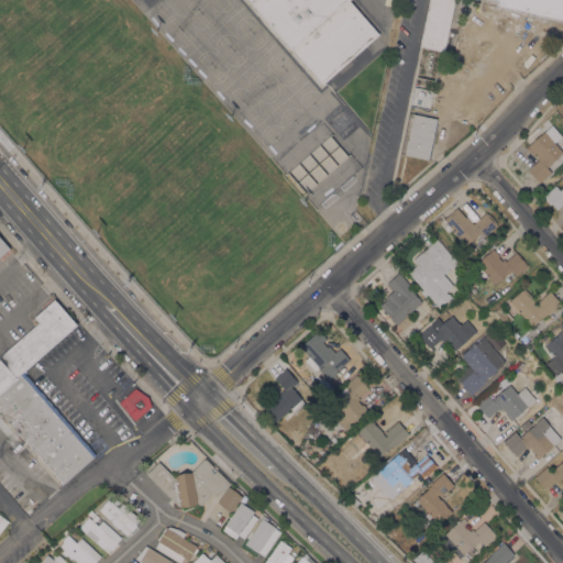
[(323,84),(249,0),(349,0),(379,34),(323,84)]
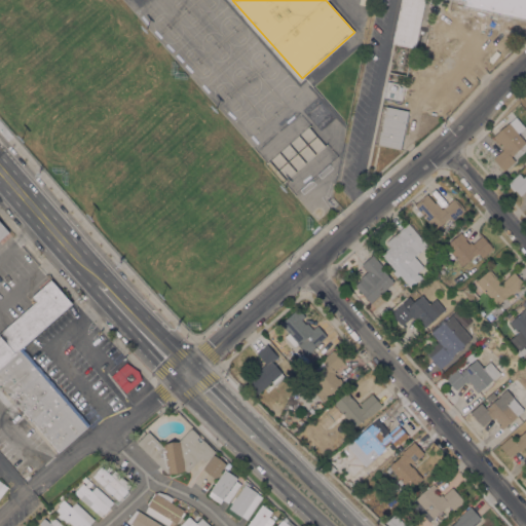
[(400,0),(424,0),(415,48),(391,43),(400,0)]
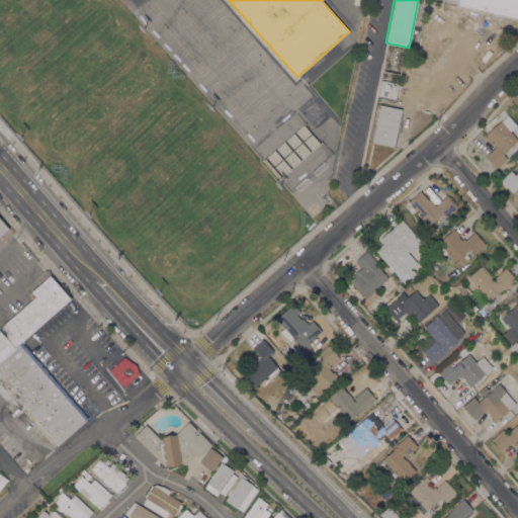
[(395,147),(371,142),(379,104),(402,109),(395,147)]
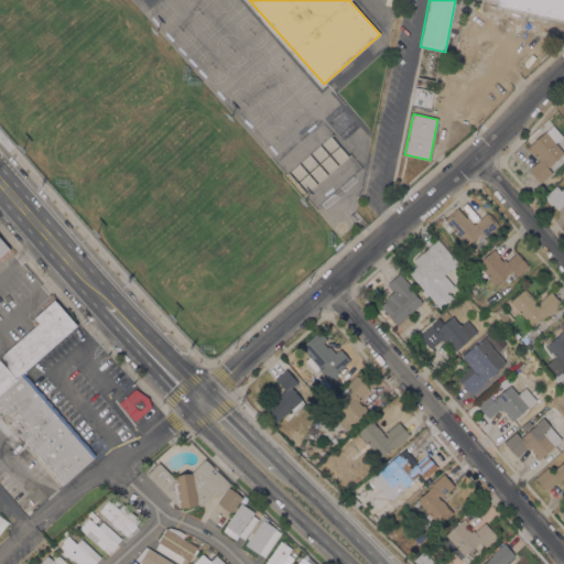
[(553,125),(563,137),(555,143),(563,152),(548,167),(552,173),(541,183),(539,180),(538,181),(529,171),(530,171),(529,169),(539,160),(537,158),(539,155),(537,153),(535,154),(529,147),(553,125)]
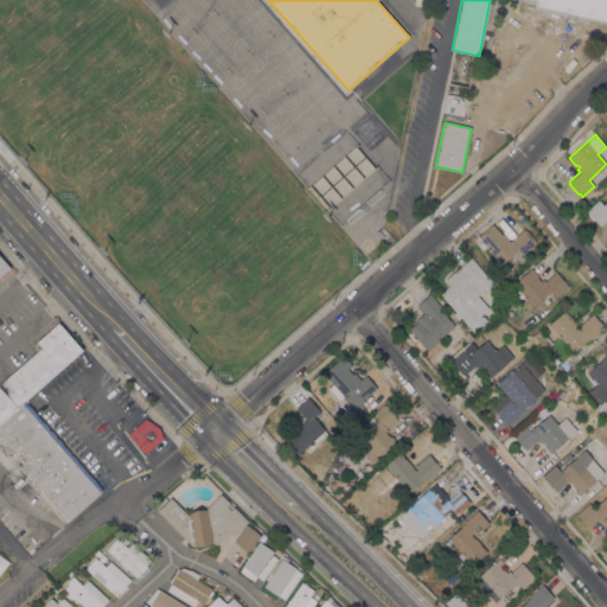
[(606,218),(600,225),(594,218),(593,219),(586,212),(599,199),(604,205),(606,203),(606,204),(606,203),(606,218)]
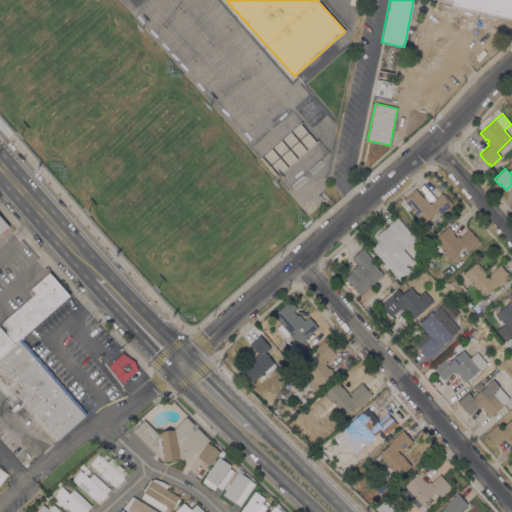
[(428,202),(440,193),(431,179),(418,188),(428,202)]
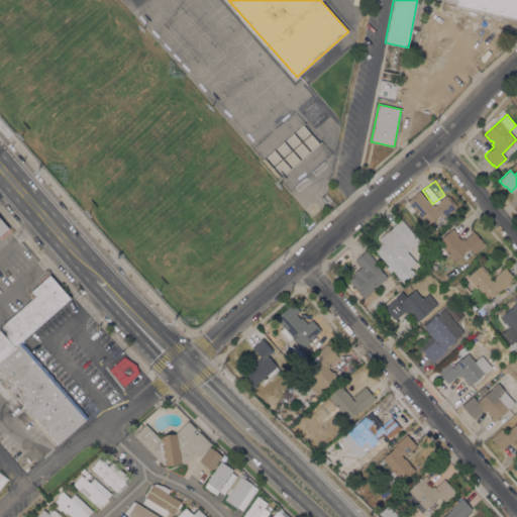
[(414,208),(409,212),(404,205),(408,202),(407,201),(419,190),(427,199),(428,199),(434,205),(446,195),(447,196),(448,196),(455,204),(455,205),(456,206),(444,216),(441,212),(428,224),(414,208)]
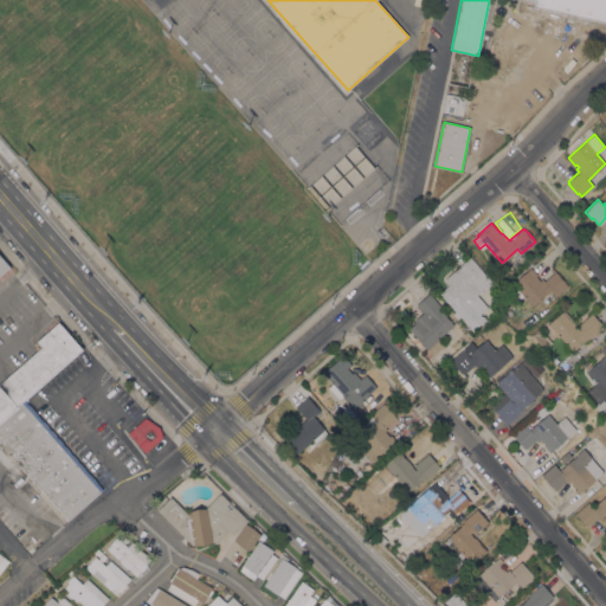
[(0,255),(10,266),(0,275),(0,255)]
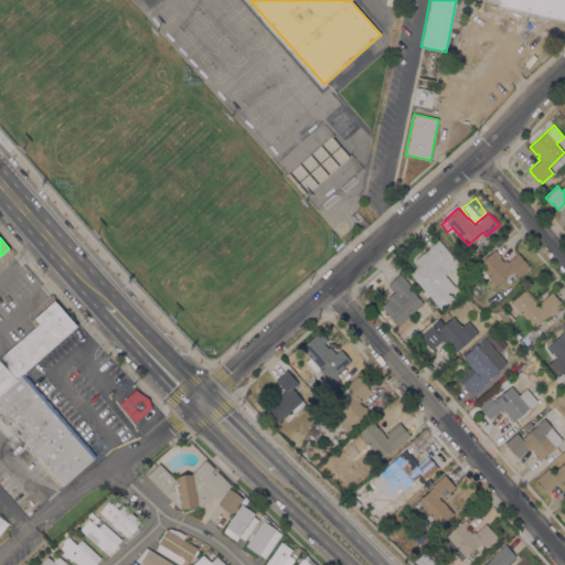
[(443,276),(447,281),(441,286),(448,294),(436,304),(409,273),(418,265),(414,260),(438,240),(459,263),(448,272),(443,276)]
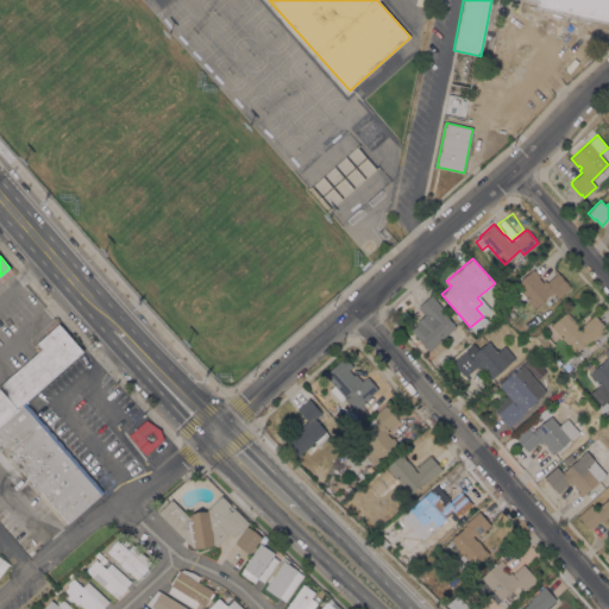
[(526,297),(520,302),(509,290),(533,269),(540,276),(539,277),(542,282),(545,280),(546,282),(556,274),(553,270),(554,269),(559,275),(560,274),(569,283),(567,283),(570,287),(558,299),(553,293),(551,295),(550,294),(535,307),(526,297)]
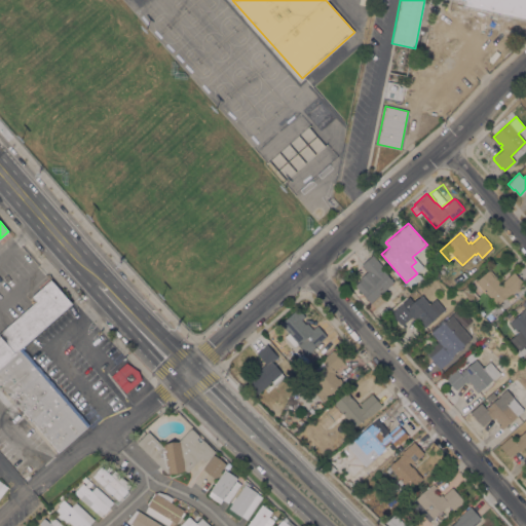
[(380,294),(384,299),(375,308),(358,290),(371,277),(372,278),(375,276),(374,274),(372,276),(361,265),(373,255),(385,269),(384,270),(393,282),(380,294)]
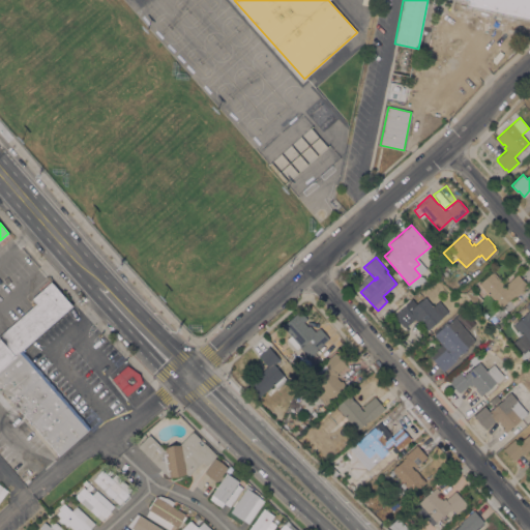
[(528,286),(516,296),(514,295),(501,307),(479,284),(494,271),(504,284),(503,285),(506,288),(507,287),(505,285),(518,274),(528,286)]
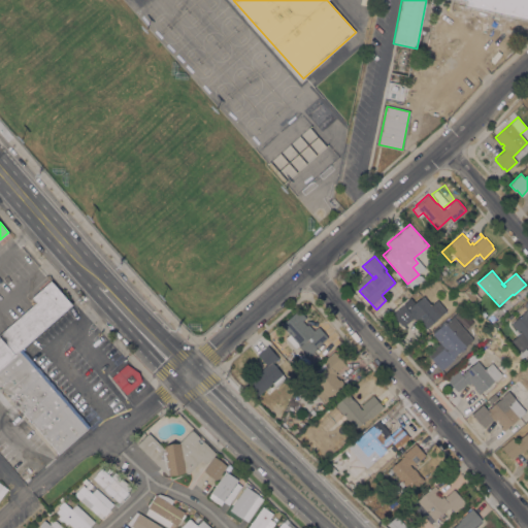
[(0,333),(36,302),(32,297),(52,279),(72,304),(22,349),(23,350),(0,369),(0,333)]
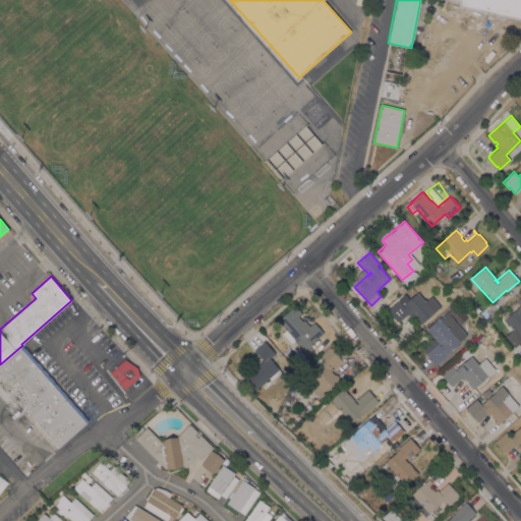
[(419,326),(414,320),(416,319),(411,314),(409,315),(408,313),(399,321),(402,324),(401,325),(397,321),(397,322),(389,312),(390,311),(388,309),(398,299),(403,295),(407,300),(413,295),(414,295),(417,292),(425,300),(431,295),(441,306),(419,326)]
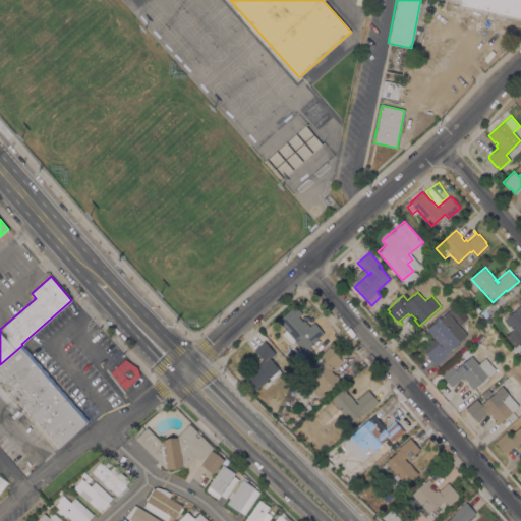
[(520,341),(515,347),(505,336),(513,329),(505,320),(520,305),(517,300),(520,296),(520,341)]
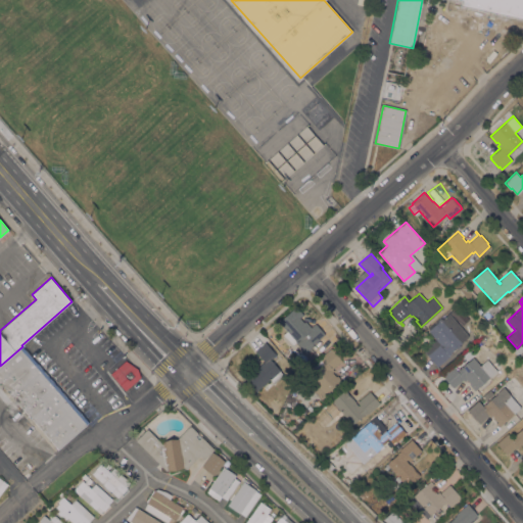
[(313,344),(314,345),(305,353),(295,342),(292,344),(283,334),(287,331),(279,322),(296,306),(303,315),(300,318),(304,322),(305,321),(311,327),(315,323),(325,334),(313,344)]
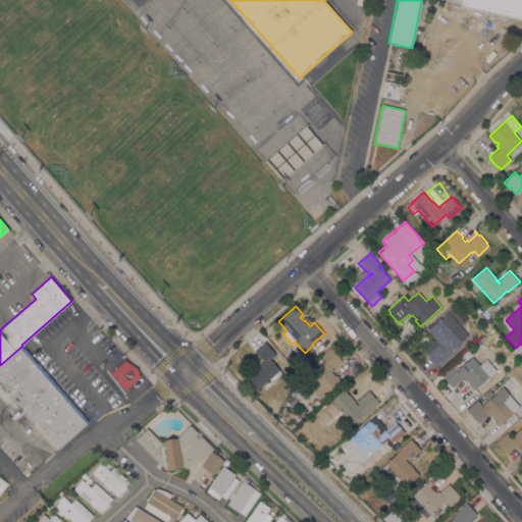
[(426,355),(427,354),(423,349),(435,338),(427,330),(448,312),(468,335),(451,351),(451,352),(449,354),(450,355),(436,366),(426,355)]
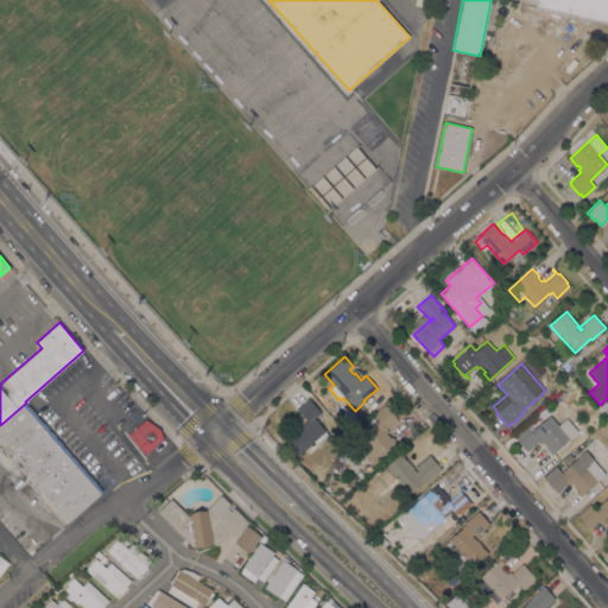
[(298,455),(289,443),(287,443),(284,439),(308,419),(297,407),(309,397),(322,412),(315,418),(327,430),(325,431),(329,436),(318,445),(315,441),(298,455)]
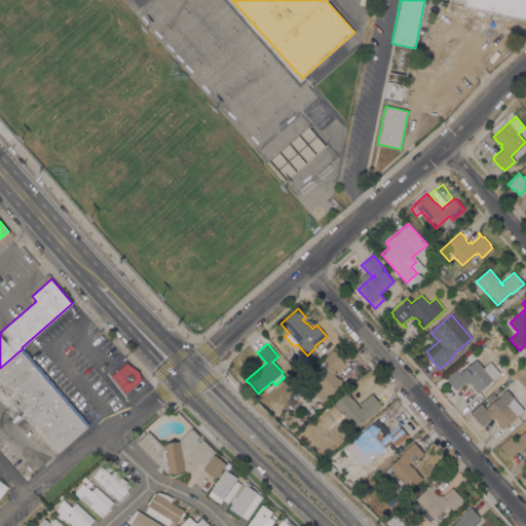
[(0,368),(23,348),(89,425),(59,452),(7,392),(5,395),(2,390),(3,389),(0,385),(0,368)]
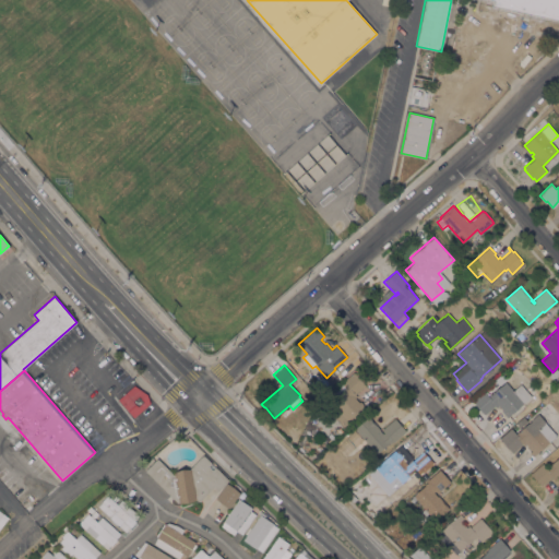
[(366,384),(365,387),(355,394),(357,396),(356,397),(359,402),(360,401),(367,408),(361,413),(360,412),(343,427),(329,411),(333,406),(330,402),(345,389),(343,387),(345,384),(342,381),(354,371),(356,373),(357,373),(366,382),(364,383),(366,384)]
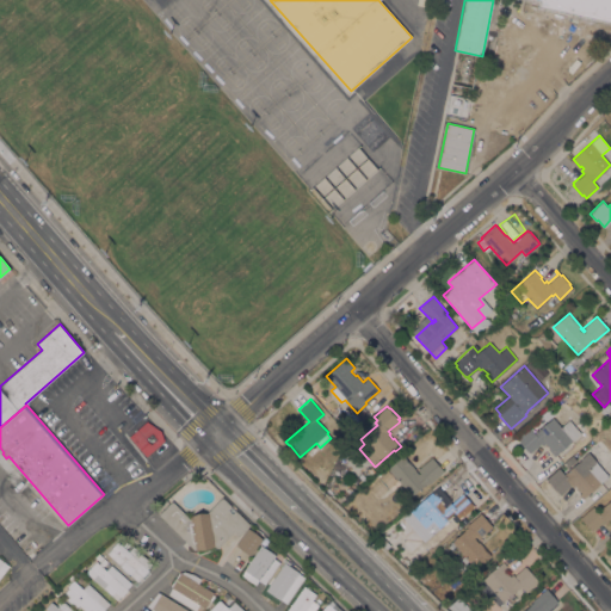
[(554,456),(548,449),(549,448),(545,443),(543,445),(541,443),(530,452),(529,451),(528,451),(519,442),(519,440),(517,438),(530,427),(535,432),(536,430),(537,431),(553,417),(561,426),(569,419),(581,433),(554,456)]
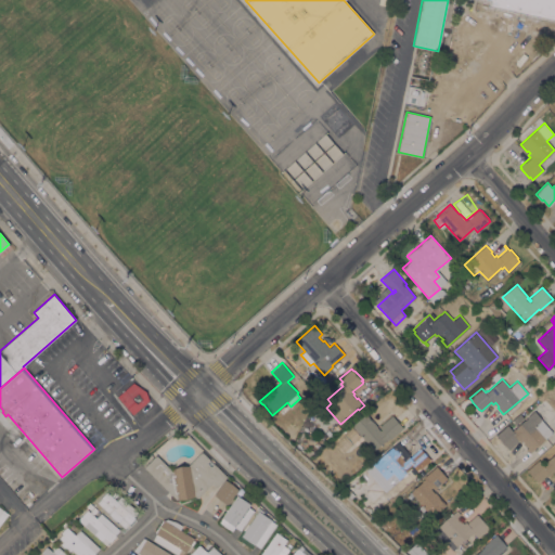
[(132,414),(117,397),(132,383),(145,392),(147,401),(132,414)]
